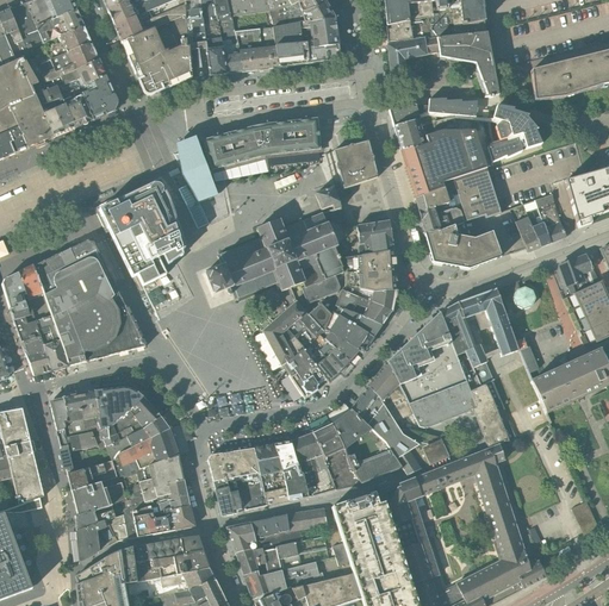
[(24,37),(29,48),(33,47),(33,45),(45,41),(38,24),(56,16),(56,17),(78,7),(74,0),(28,0),(11,7),(24,37)]
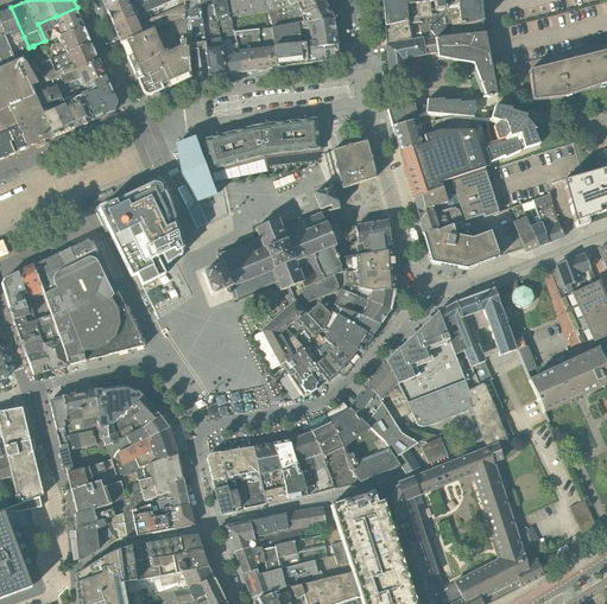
[(125,0),(107,8),(114,24),(165,0),(125,0)]
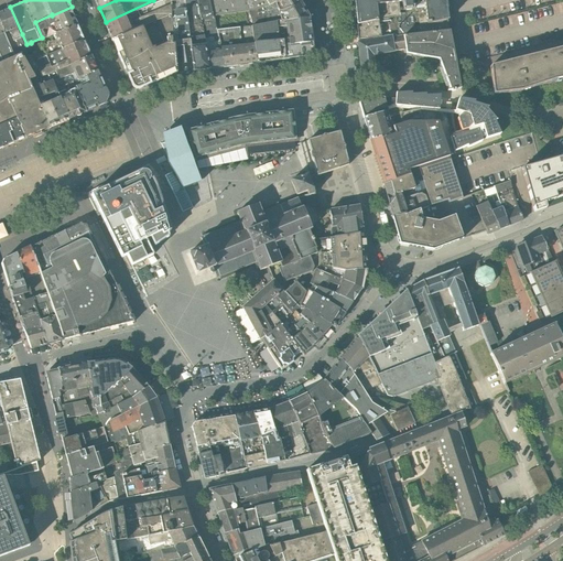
[(153,0),(106,22),(112,38),(138,27),(174,10),(174,8),(173,0),(153,0)]
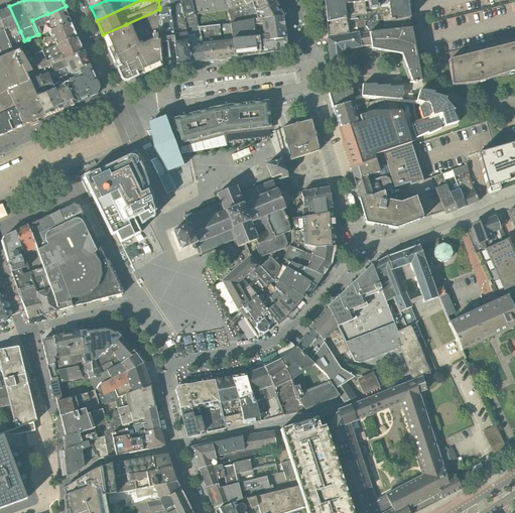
[(159,7),(159,9),(161,42),(163,63),(179,61),(176,39),(174,20),(172,5),(171,6),(170,0),(158,0),(159,7)]
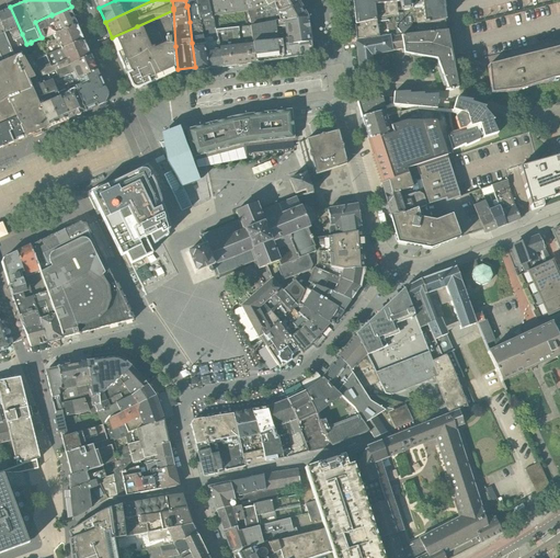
[(185,0),(186,7),(187,6),(190,22),(202,21),(201,14),(200,10),(197,0),(185,0)]
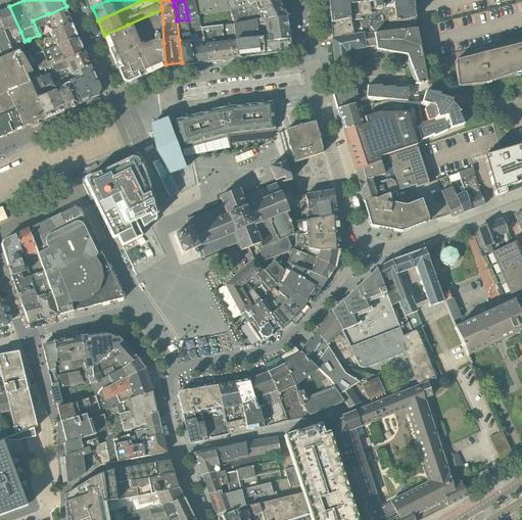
[(184,0),(186,9),(187,13),(199,12),(196,0),(184,0)]
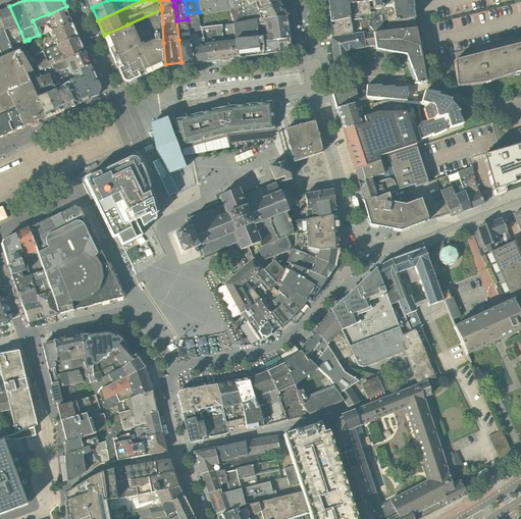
[(246,4),(258,1),(260,0),(229,0),(196,0),(199,12),(237,6),(246,4)]
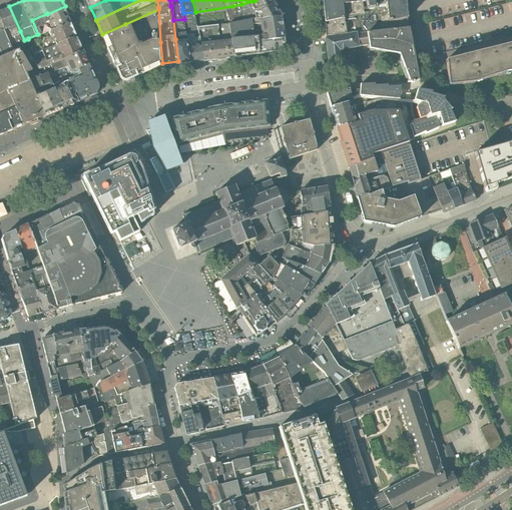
[(256,8),(276,2),(275,0),(256,0),(253,1),(241,4),(243,11),(256,8)]
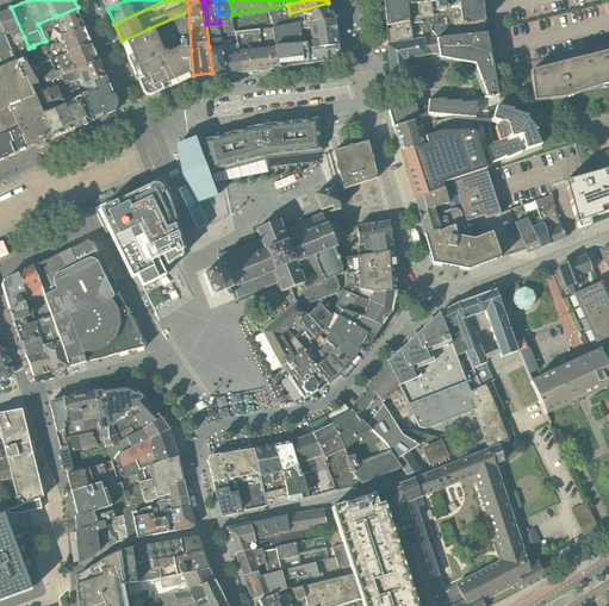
[(384,0),(383,0),(385,12),(386,23),(447,12),(451,24),(485,18),(486,17),(485,6),(486,6),(485,0),(384,0)]
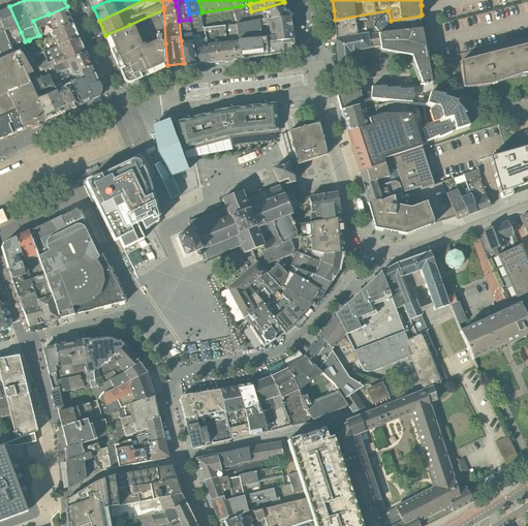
[(284,2),(264,8),(251,11),(250,11),(252,19),(266,17),(266,18),(291,14),(291,13),(284,2)]
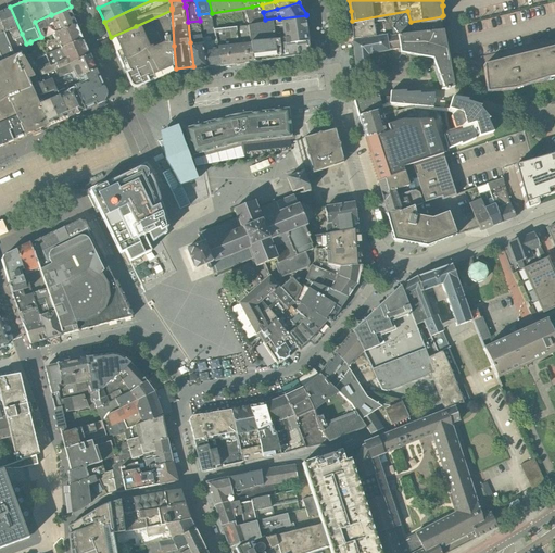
[(0,10),(0,16),(13,46),(19,42),(20,46),(22,50),(23,49),(22,46),(26,44),(22,34),(10,7),(0,10)]
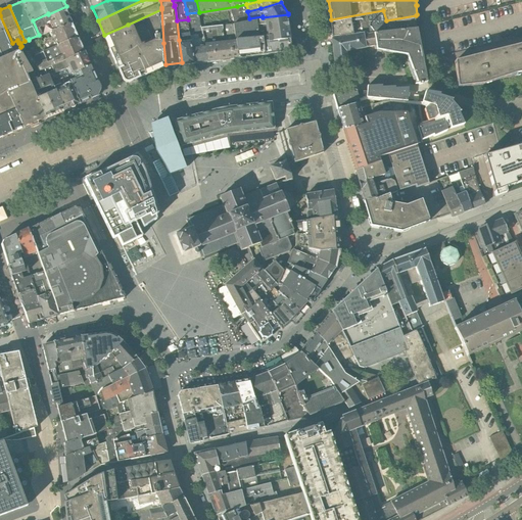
[(33,20),(39,35),(51,29),(52,30),(73,20),(66,6),(48,14),(48,13),(33,20)]
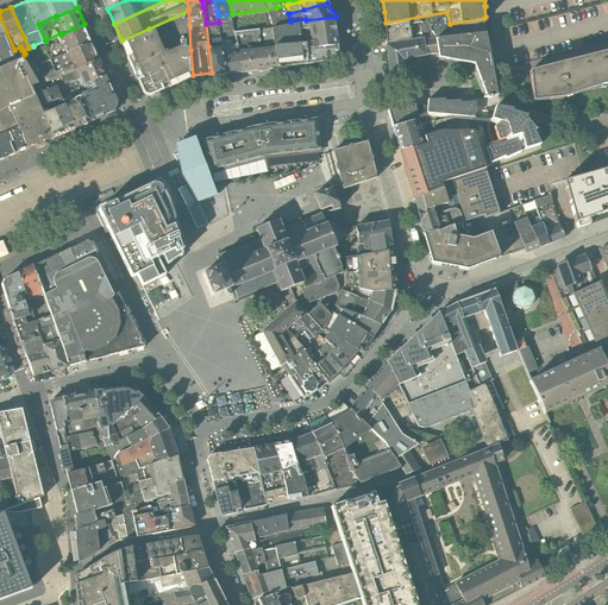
[(188,11),(149,29),(173,84),(193,75),(190,50),(188,11)]
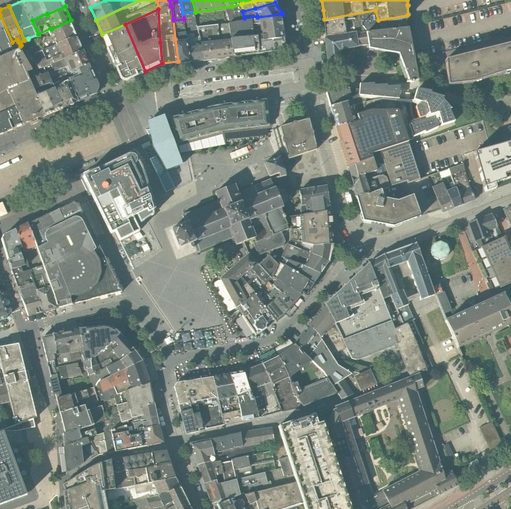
[(375,10),(324,19),(326,36),(379,27),(378,20),(375,10)]
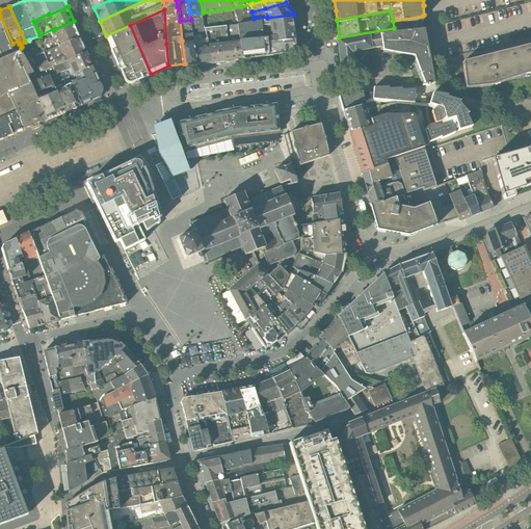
[(206,26),(204,16),(203,16),(203,12),(190,14),(191,20),(198,62),(213,60),(206,26)]
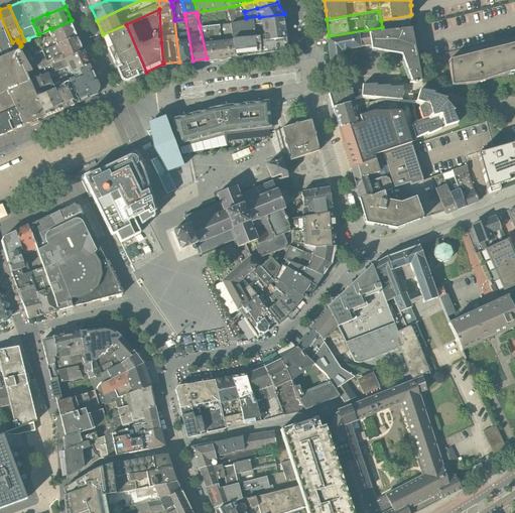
[(288,48),(284,14),(259,17),(259,16),(246,18),(231,21),(235,54),(288,48)]
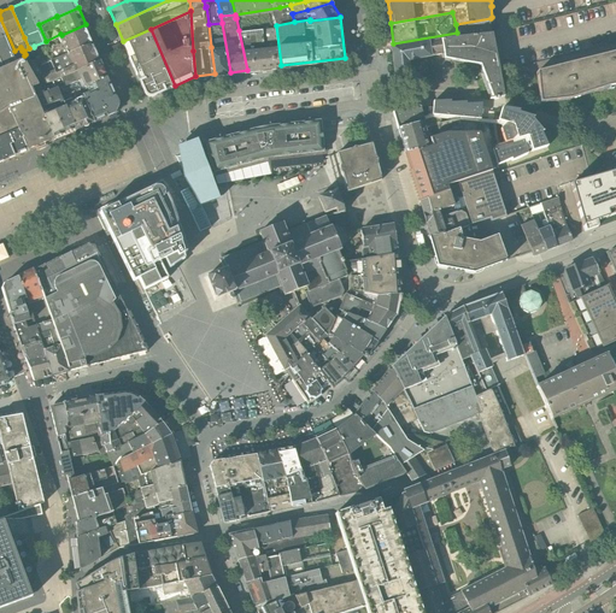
[(18,58),(15,51),(0,18),(0,56),(0,57),(4,65),(18,58)]
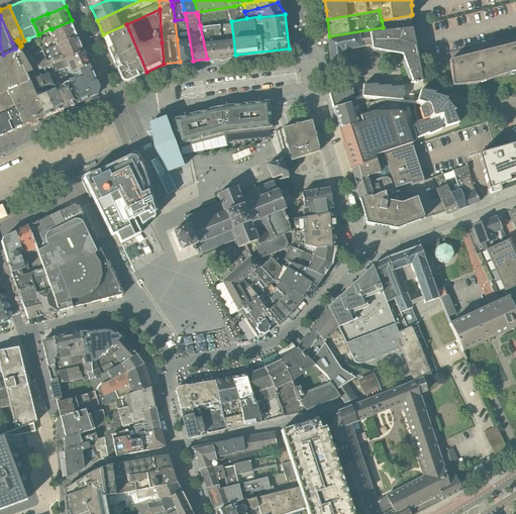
[(411,15),(382,20),(383,27),(329,36),(330,44),(332,65),(345,66),(342,46),(374,42),(374,43),(374,46),(404,52),(414,80),(415,80),(415,81),(418,81),(418,79),(423,78),(418,50),(411,15)]
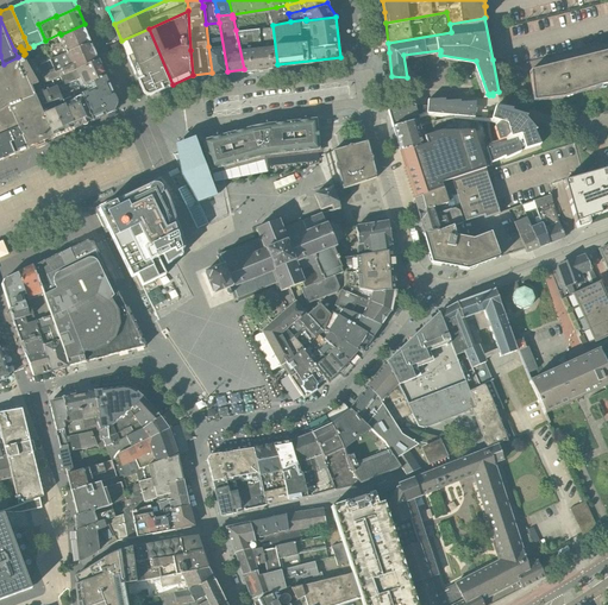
[(219,23),(206,24),(208,46),(212,73),(227,71),(219,23)]
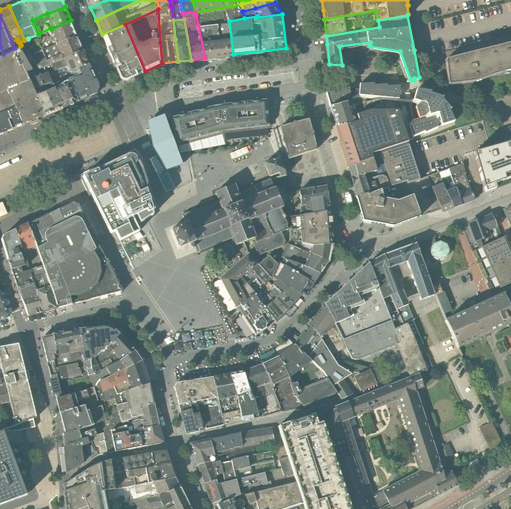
[(71,20),(51,29),(52,33),(44,37),(45,38),(39,41),(39,42),(32,45),(35,52),(77,34),(71,20)]
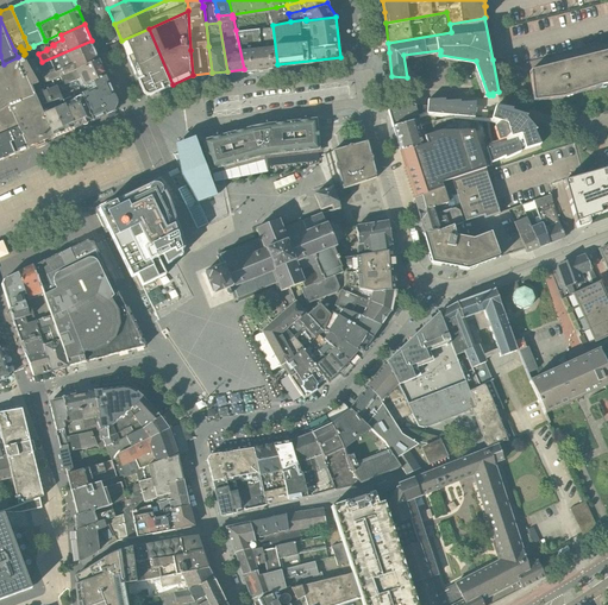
[(273,25),(236,30),(244,69),(277,64),(273,25)]
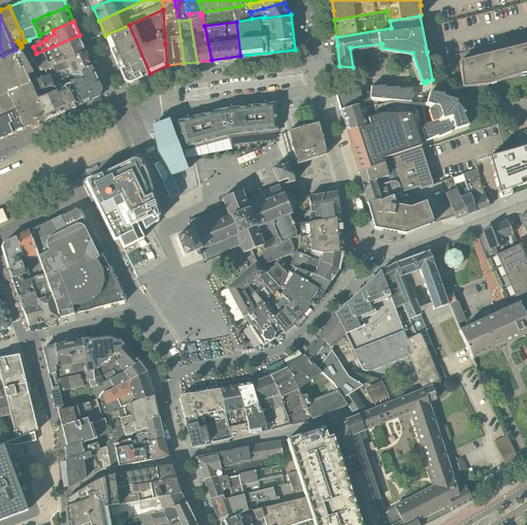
[(129,25),(105,35),(124,76),(126,75),(132,78),(133,80),(150,73),(129,25)]
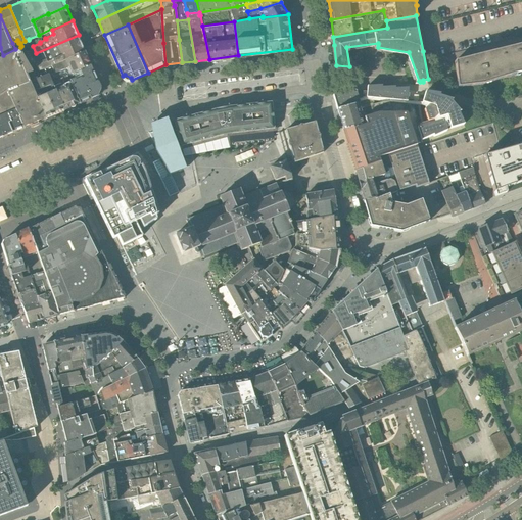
[(35,71),(38,69),(47,65),(85,49),(79,35),(36,53),(33,46),(32,46),(29,40),(25,41),(20,43),(21,46),(35,71)]
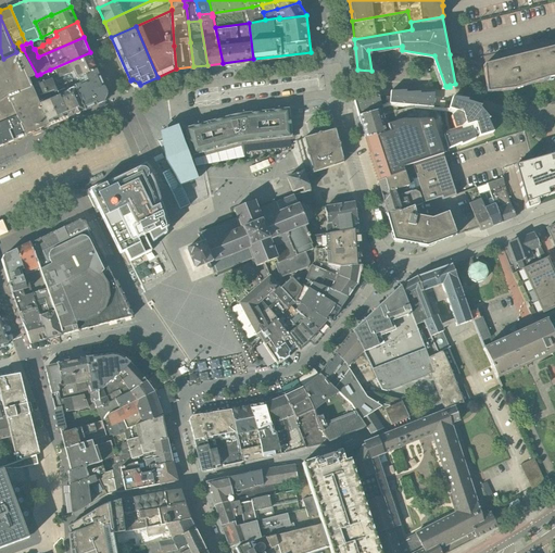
[(554,45),(484,63),(488,90),(515,87),(538,79),(550,78),(554,76),(554,45)]
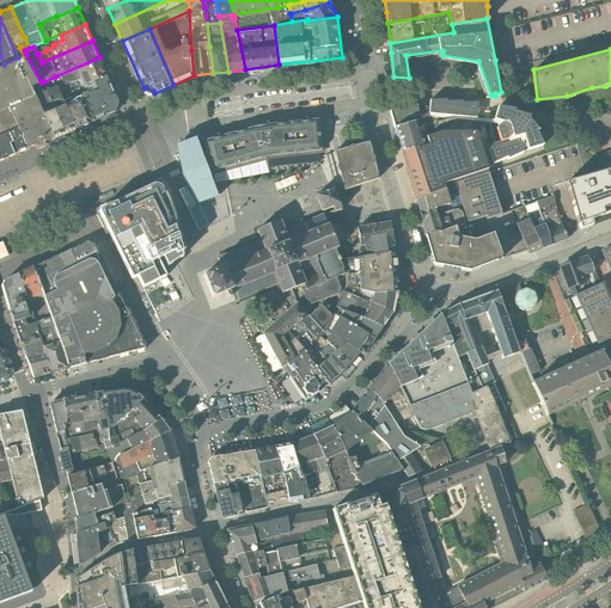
[(34,85),(41,83),(25,54),(24,55),(18,57),(4,65),(0,65),(0,81),(10,103),(29,147),(54,135),(34,85)]
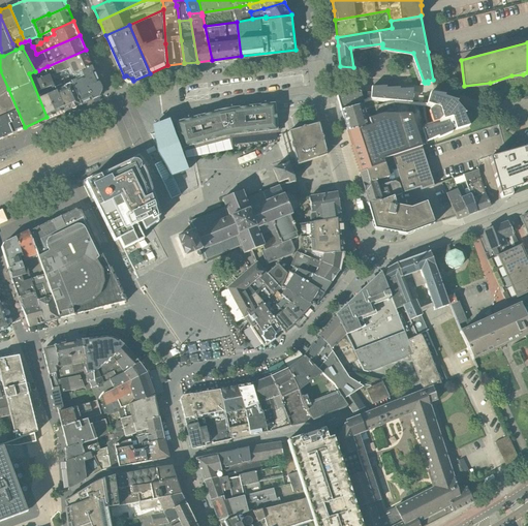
[(69,73),(78,70),(92,64),(86,50),(48,66),(51,74),(66,67),(69,73)]
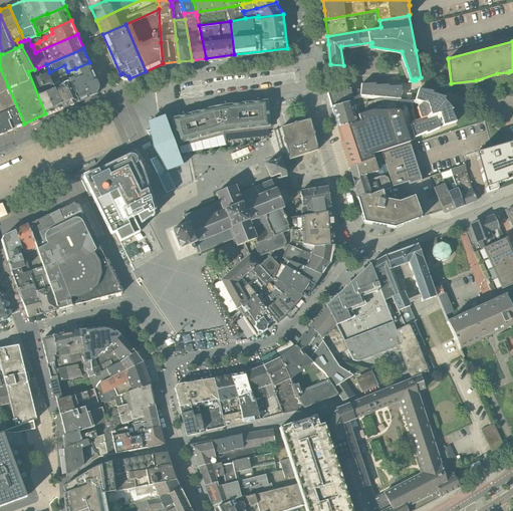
[(81,74),(90,94),(97,91),(99,84),(89,62),(75,68),(79,75),(81,74)]
